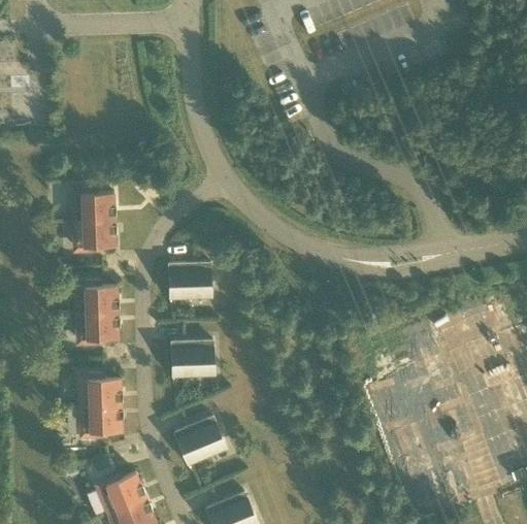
[(73,224),(116,222),(114,195),(98,196),(98,192),(83,192),(84,196),(78,196),(79,223),(73,223),(73,224)]
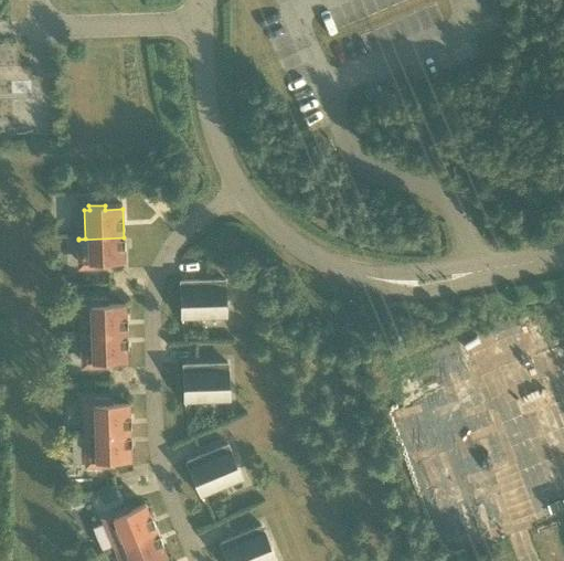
[(124,237),(78,240),(85,240),(86,268),(91,268),(91,273),(107,272),(107,267),(125,266),(124,237)]
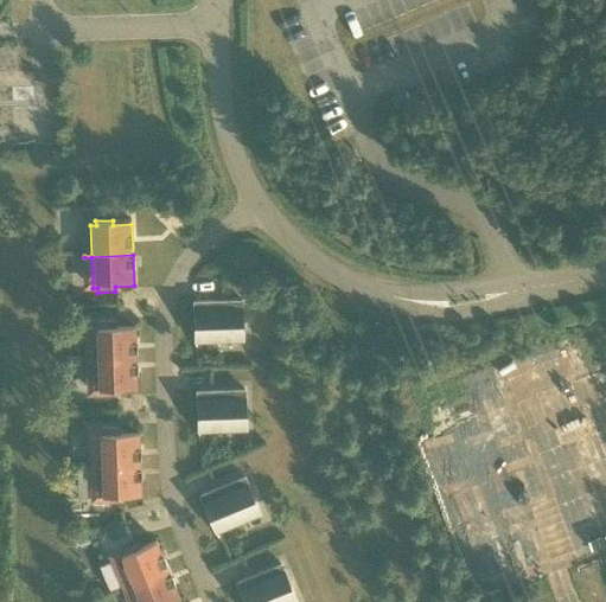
[(198,344),(244,343),(243,305),(196,306),(197,358),(198,358),(198,344)]
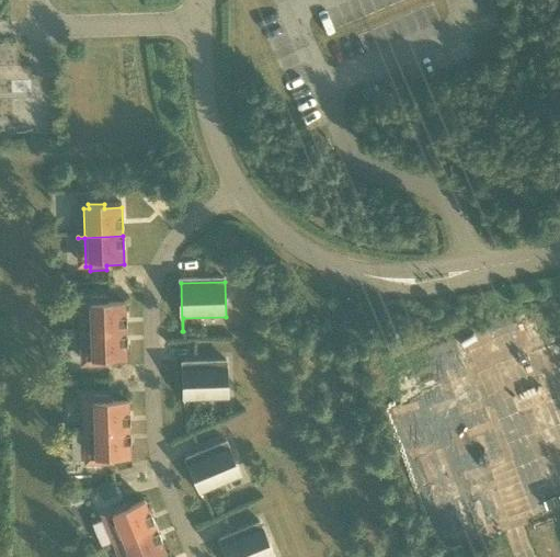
[(81,337),(127,334),(125,306),(107,307),(107,302),(91,303),(91,307),(87,308),(88,336),(81,337)]
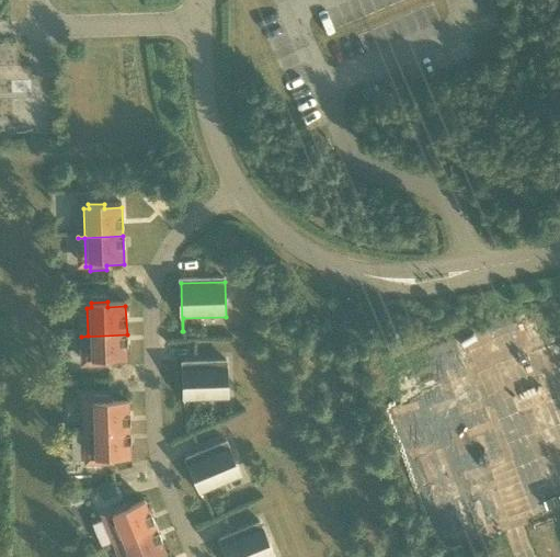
[(127,334),(81,337),(81,338),(88,337),(89,365),(94,365),(94,370),(111,368),(110,364),(128,363),(127,334)]
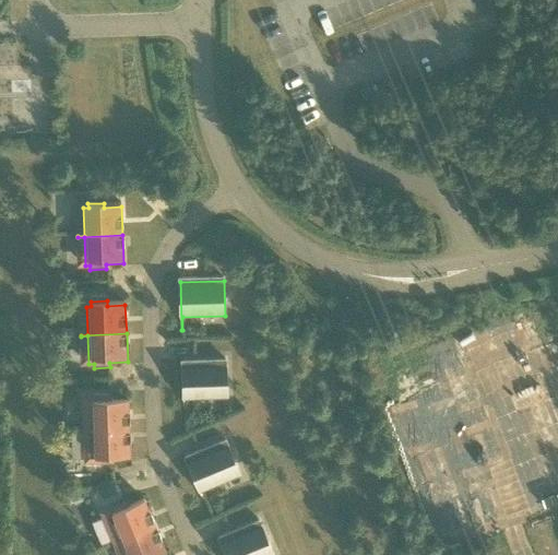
[(186,399),(228,398),(227,364),(182,365),(185,412),(186,412),(186,399)]
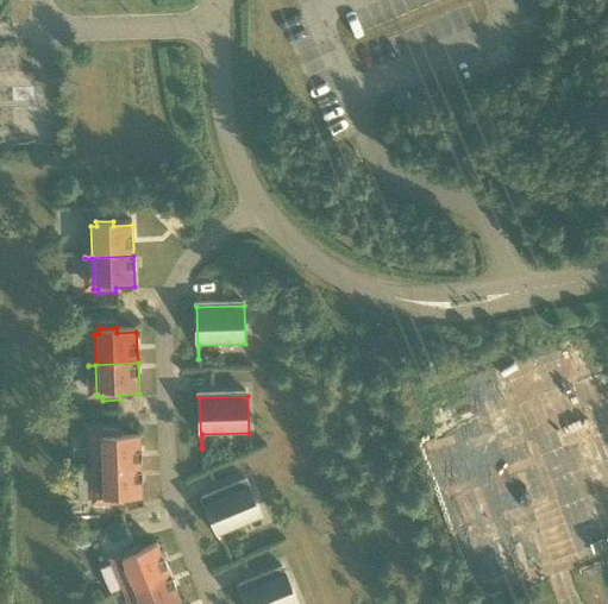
[(92,472),(142,470),(140,439),(120,440),(120,434),(102,435),(102,440),(98,440),(99,471),(92,471),(92,472)]
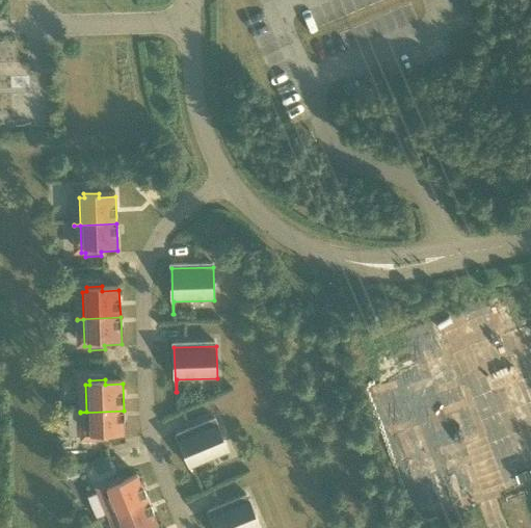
[(124,411),(80,413),(86,413),(87,439),(91,439),(91,444),(107,443),(107,439),(124,438),(124,411)]
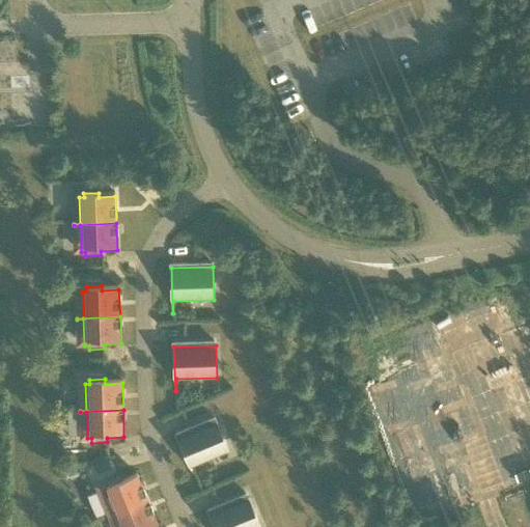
[(176,438),(194,479),(195,479),(191,467),(228,452),(215,421),(176,438)]
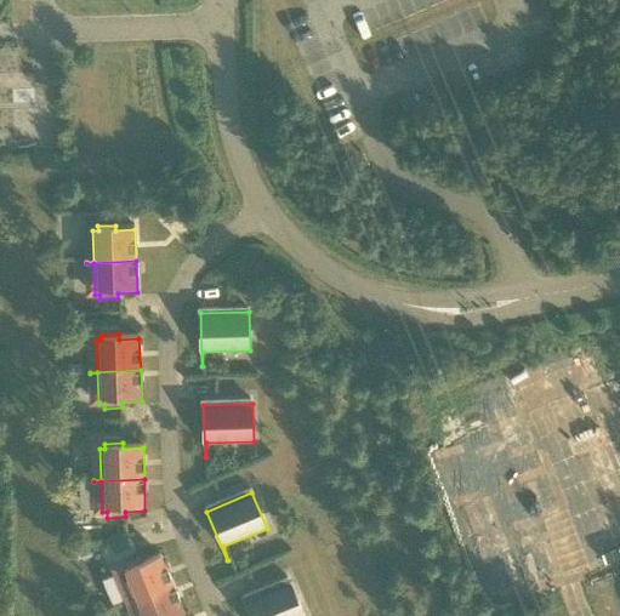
[(112,548),(115,558),(130,552),(126,542),(112,548)]
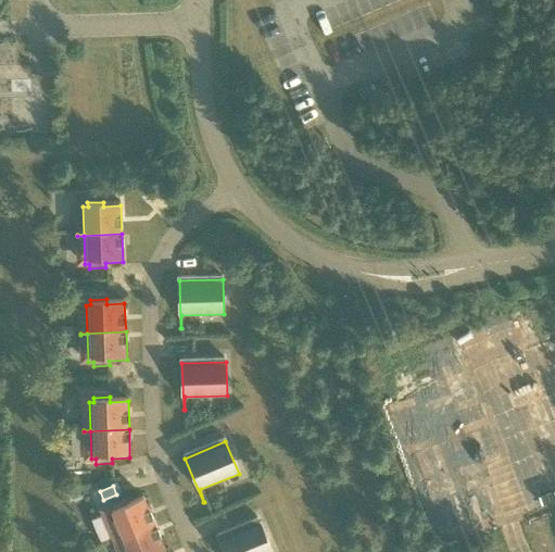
[(114,543),(155,527),(144,500),(128,507),(126,503),(111,509),(113,513),(109,515),(120,540),(113,543),(114,543)]
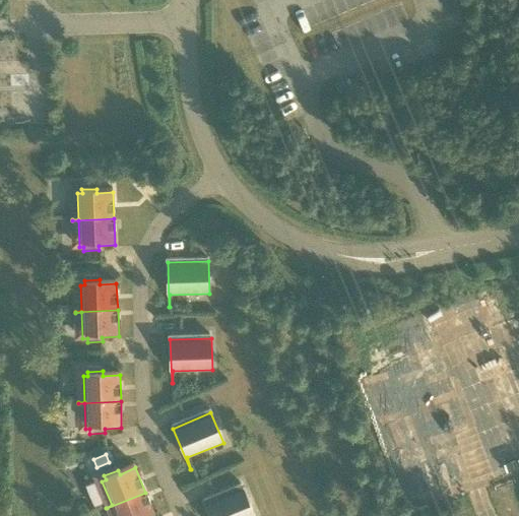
[(253,515),(242,488),(204,503),(208,515),(253,515)]
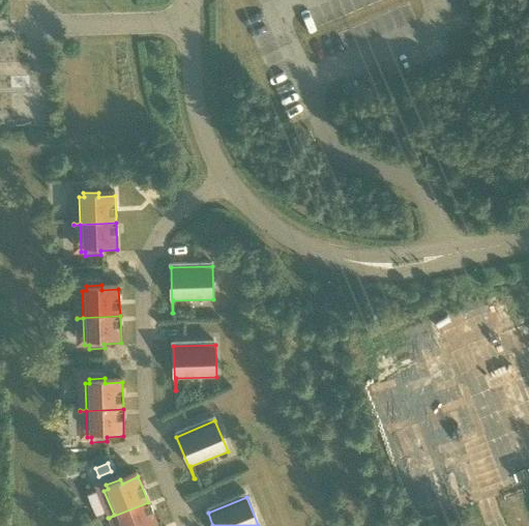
[(148,502),(109,518),(109,519),(114,517),(117,525),(157,525),(148,502)]
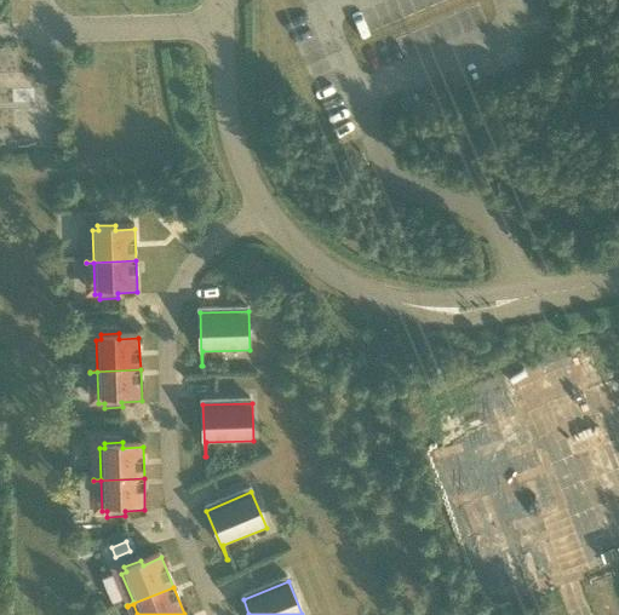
All buildings are outlined.
